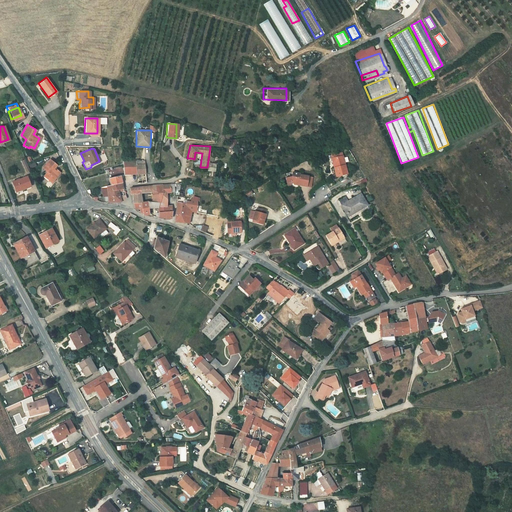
[(343,173),(342,171),(347,169),(343,153),(333,155),(336,165),(334,165),(336,174),(343,173)]
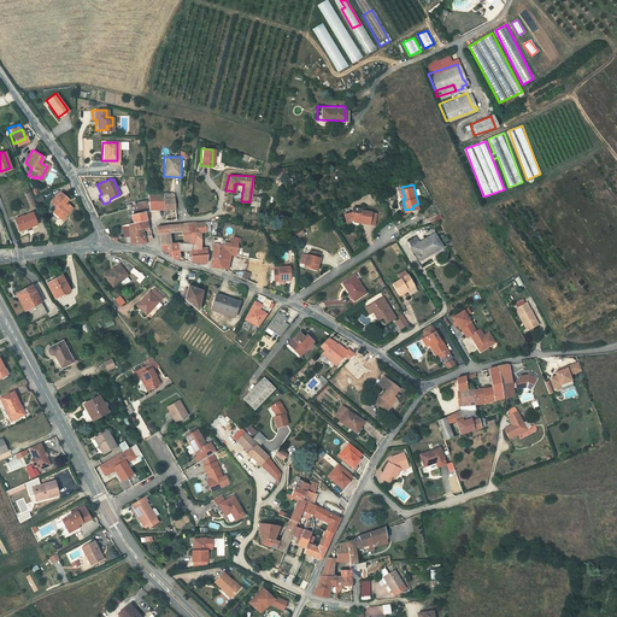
[(28,206),(33,204),(25,187),(21,189),(28,206)]
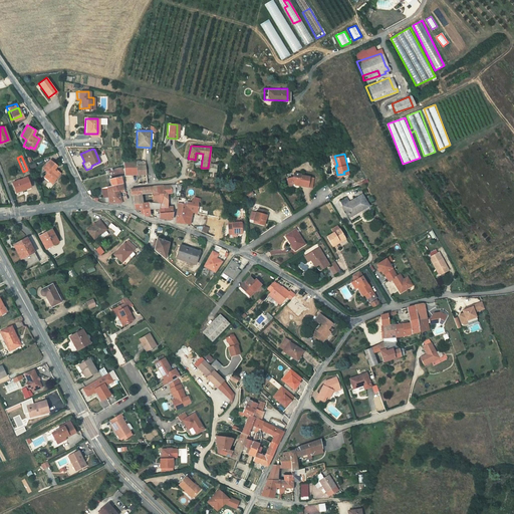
[(53,181),(59,173),(53,169),(54,166),(56,164),(49,160),(42,170),(47,173),(44,177),(49,180),(50,179),(53,181)]
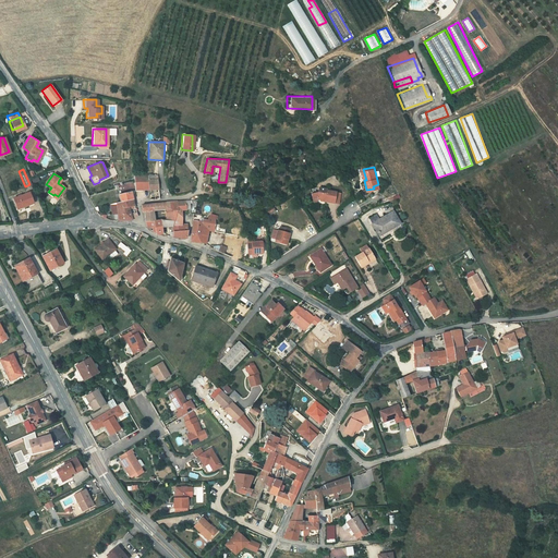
[(147,179),(146,174),(132,176),(134,185),(134,189),(149,187),(147,179)]
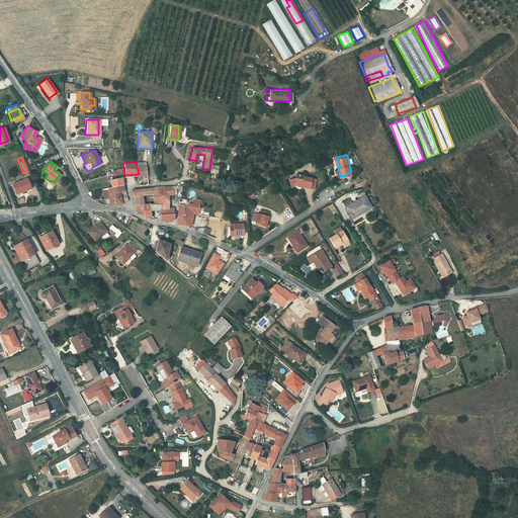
[(137,166),(139,174),(147,174),(145,166),(137,166)]
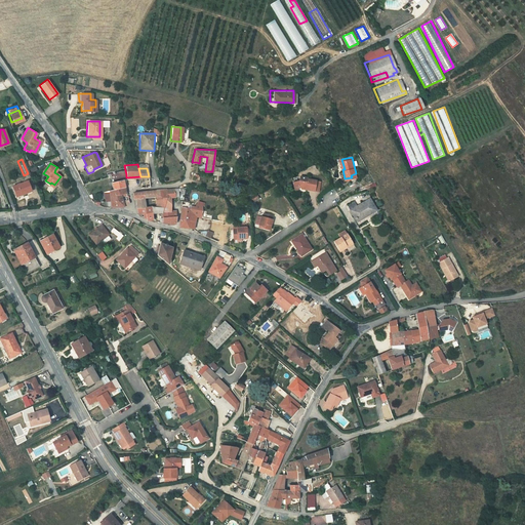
[(291,188),(298,187),(299,185),(307,186),(307,188),(315,190),(315,189),(319,190),(321,180),(317,179),(309,177),(309,176),(300,174),(300,178),(291,179),(291,188)]
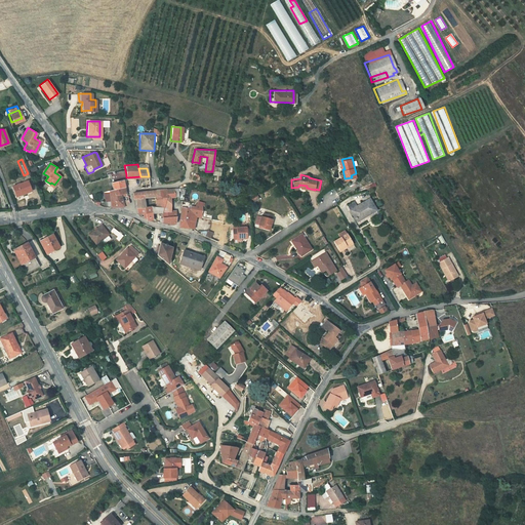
[(142,187),(150,186),(149,176),(140,176),(142,187)]
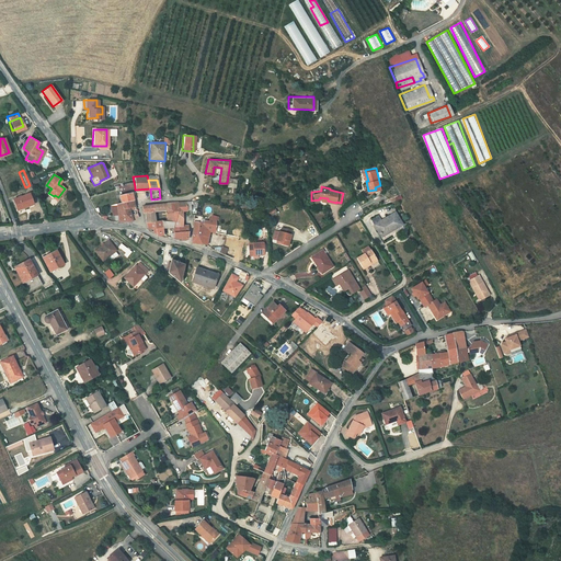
[(132,196),(130,190),(122,192),(118,193),(121,199),(132,197),(132,196)]
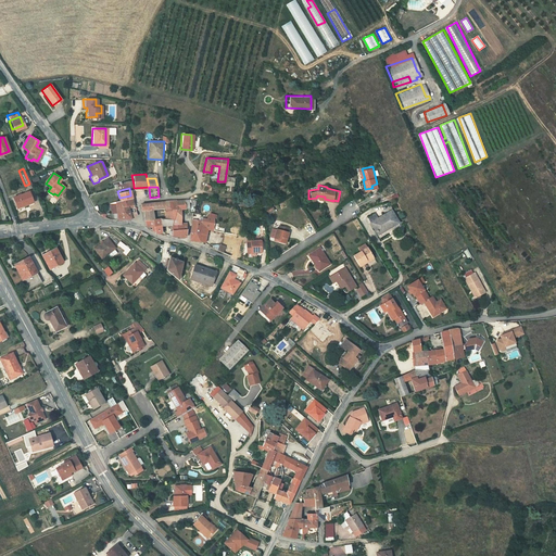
[(17,209),(33,202),(28,191),(13,198),(17,209)]
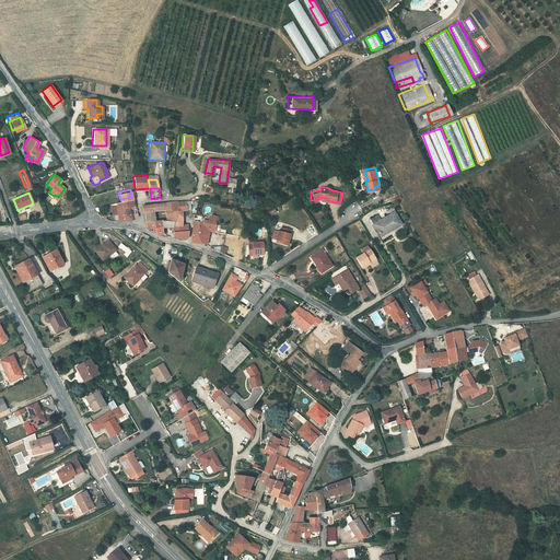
[(120,199),(109,202),(111,214),(116,213),(130,212),(129,206),(133,205),(132,201),(131,197),(120,199)]
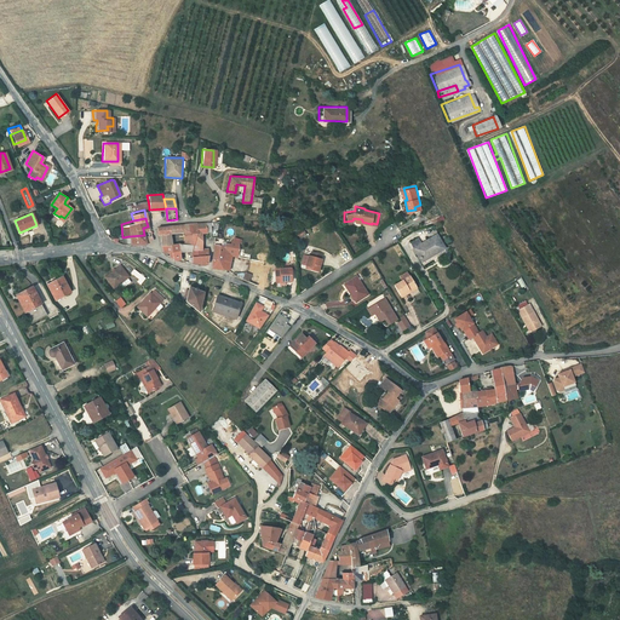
[(177,242),(193,241),(195,231),(195,222),(156,227),(158,233),(160,233),(170,231),(183,230),(183,237),(177,239),(177,242)]
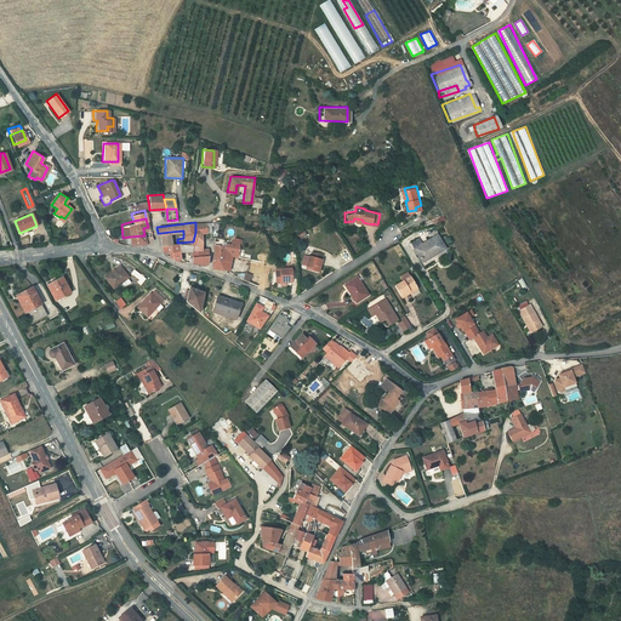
[(171,243),(170,232),(160,233),(160,239),(160,244),(171,243)]
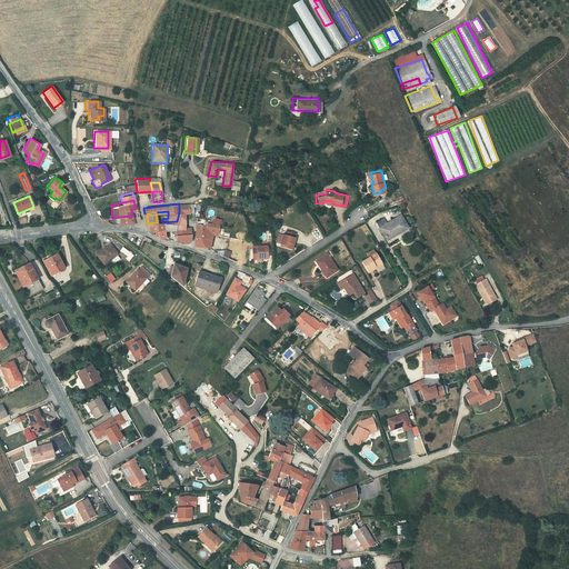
[(177,221),(162,222),(163,237),(165,238),(169,239),(168,229),(176,230),(176,240),(180,241),(189,240),(189,228),(183,227),(185,212),(179,212),(177,221)]
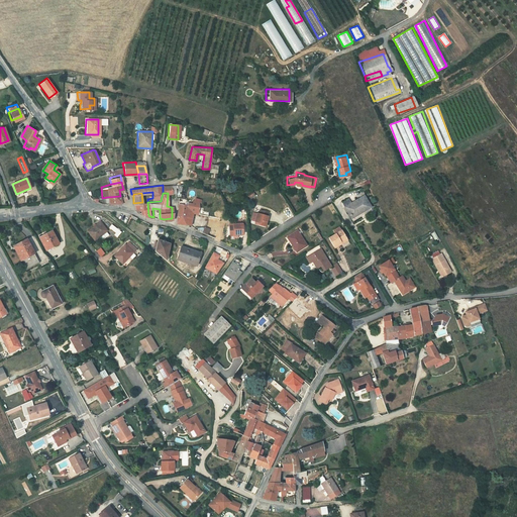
[(350,217),(370,206),(363,194),(350,201),(347,198),(341,202),(350,217)]
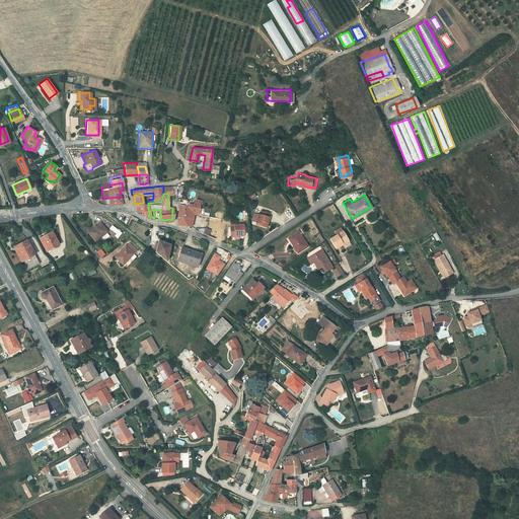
[(191,224),(192,219),(194,212),(197,213),(198,210),(198,206),(199,202),(193,200),(191,206),(178,204),(175,222),(191,224)]
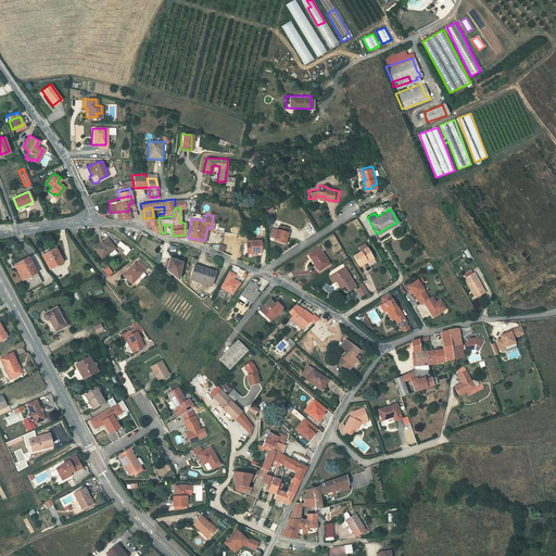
[(154,231),(160,231),(159,217),(153,217),(143,218),(146,224),(153,224),(153,227),(150,227),(154,231)]
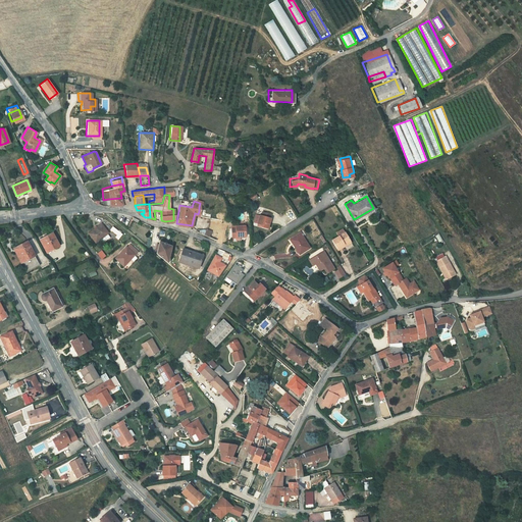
[(259,222),(262,223),(262,225),(268,227),(271,216),(270,216),(271,212),(263,210),(262,214),(261,214),(260,218),(259,222)]
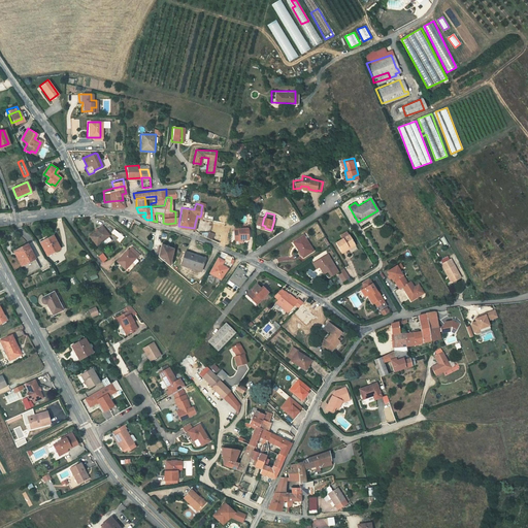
[(209,226),(211,219),(200,217),(197,216),(195,223),(209,226)]
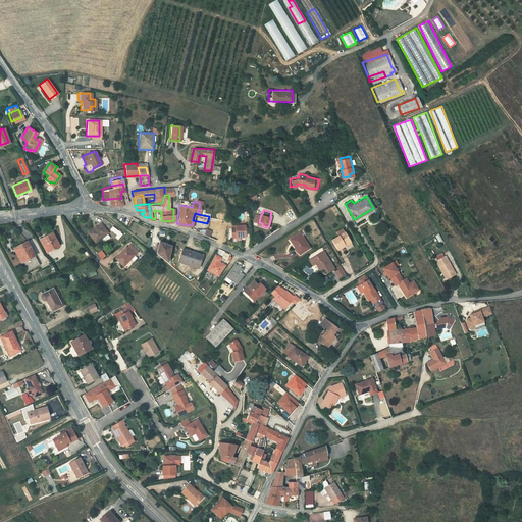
[(216,239),(221,218),(209,216),(207,223),(205,233),(216,239)]
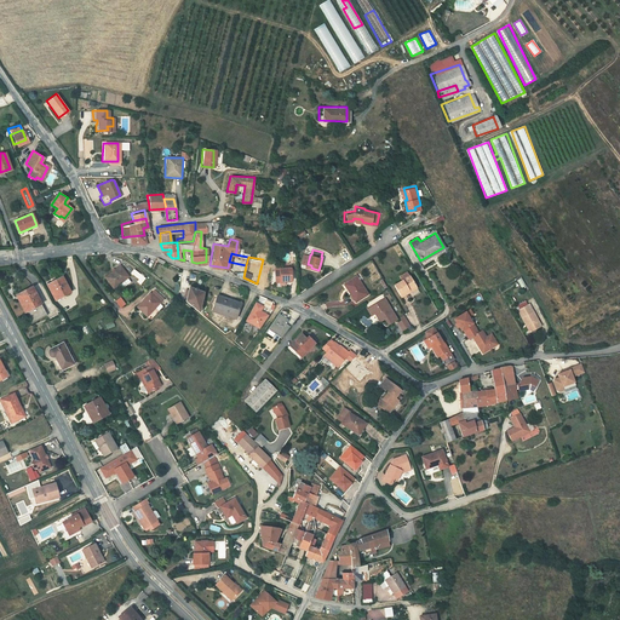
[(113,286),(120,280),(127,274),(120,263),(104,275),(113,286)]
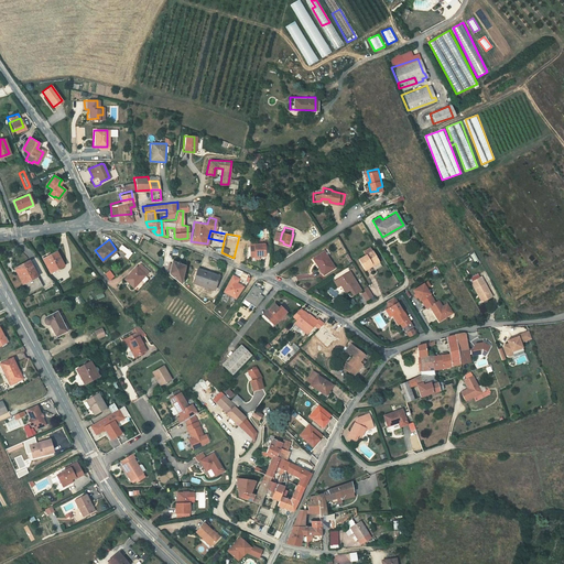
[(263,241),(253,241),(253,243),(251,243),(251,253),(255,253),(255,252),(263,252),(263,241)]
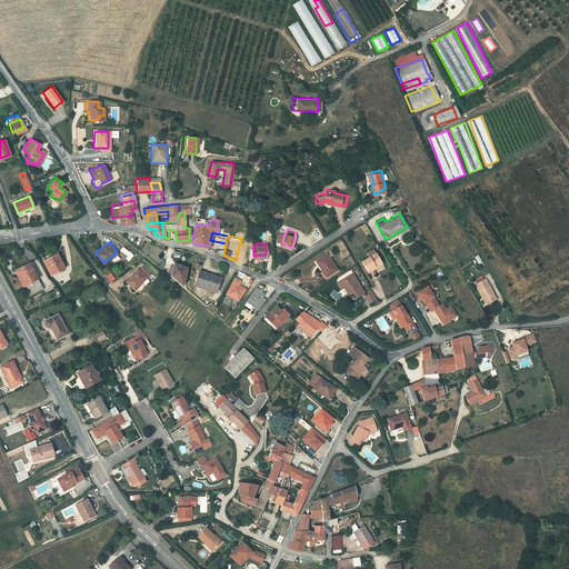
[(123,247),(120,250),(132,259),(135,256),(123,247)]
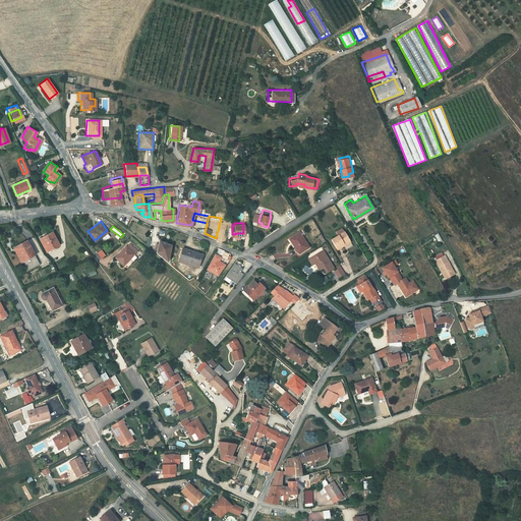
[(294,244),(298,250),(308,244),(298,229),(290,235),(295,243),(294,244)]
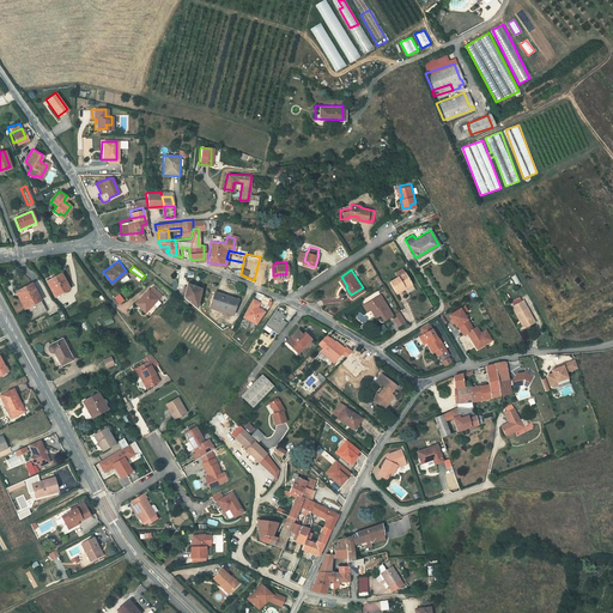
[(395,290),(411,279),(405,269),(389,279),(395,290)]
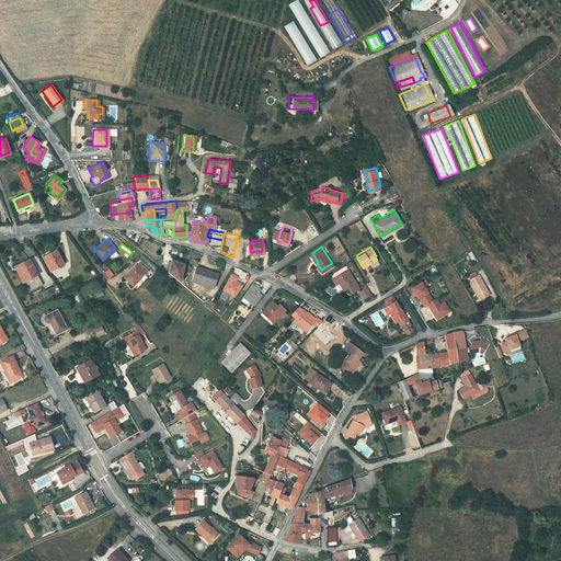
[(56,251),(56,250),(44,256),(52,271),(64,263),(56,251)]
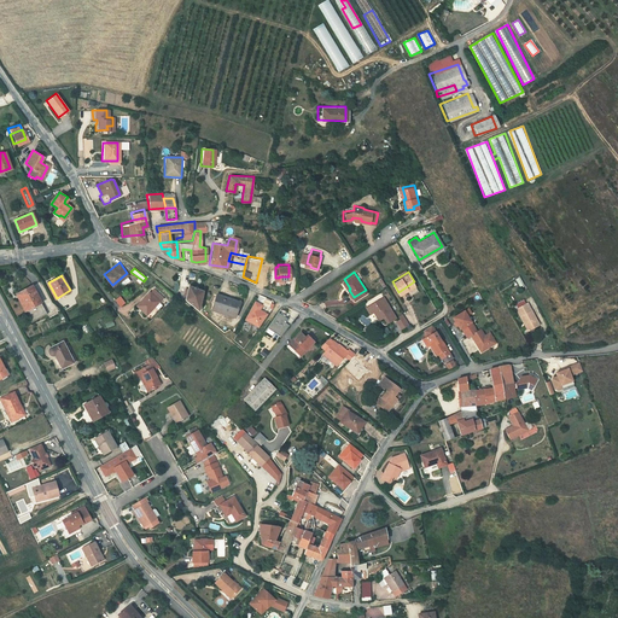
[(198,310),(203,289),(187,285),(185,299),(198,310)]
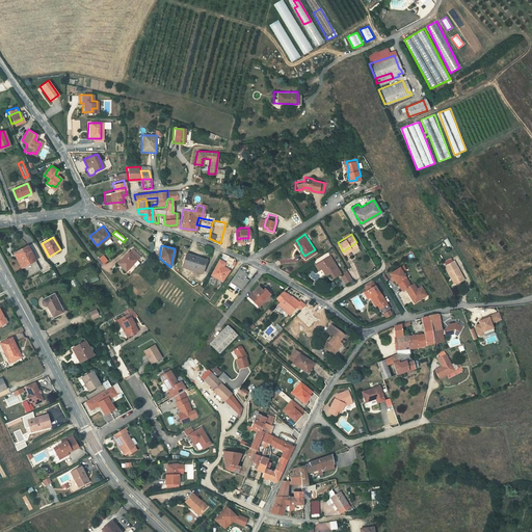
[(28,246),(17,251),(24,266),(21,268),(27,278),(41,271),(28,246)]
